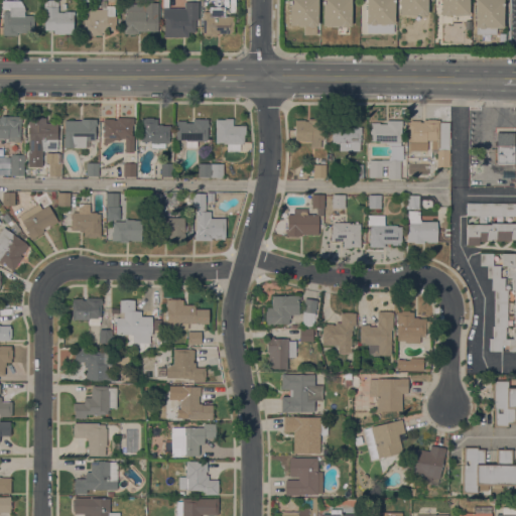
[(24,15),(34,15),(34,33),(16,32),(16,34),(2,34),(3,11),(9,11),(9,8),(2,8),(2,0),(20,0),(24,7),(24,15)]
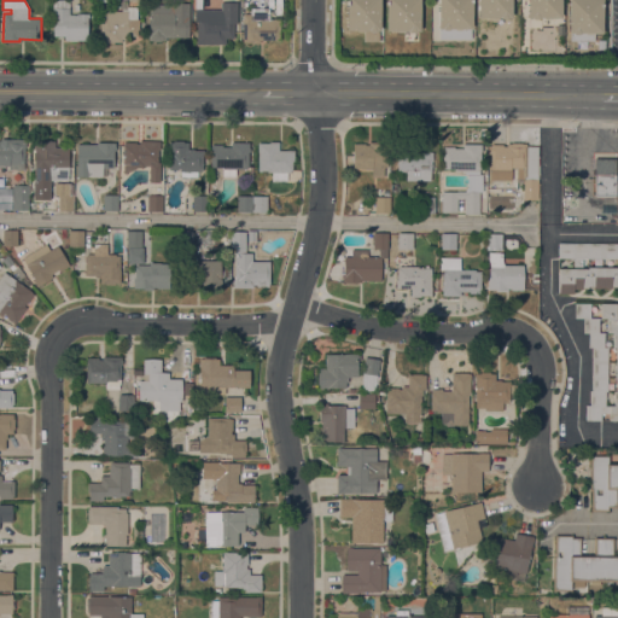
[(69,0),(69,13),(88,13),(88,39),(66,39),(66,35),(53,35),(53,15),(52,15),(52,0),(69,0)]
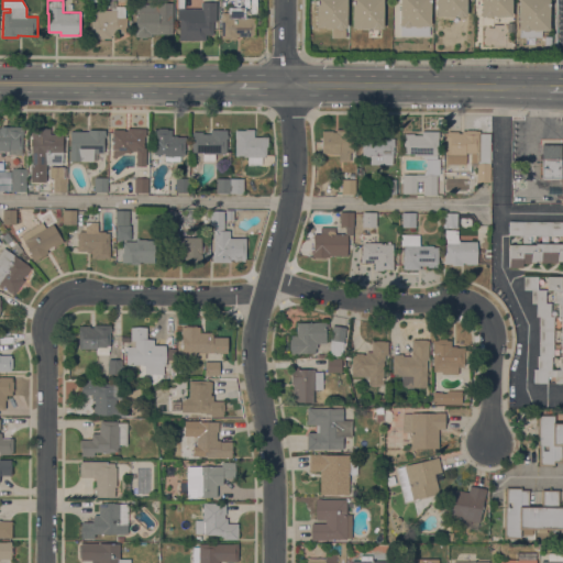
[(331,29),(326,29),(324,28),(316,28),(316,0),(346,0),(346,28),(344,28),(344,37),(332,36),(332,28),(331,29)]
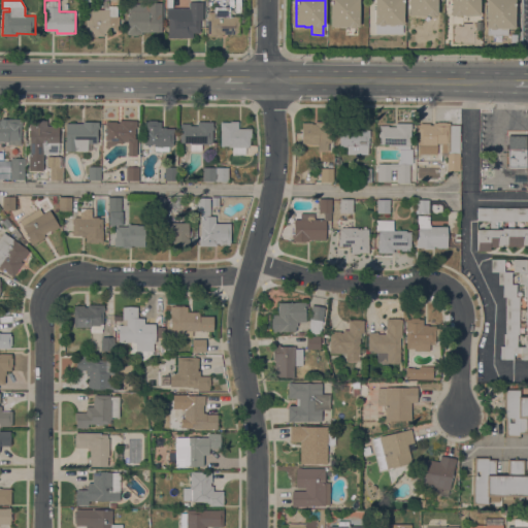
[(330,26),(330,0),(359,0),(359,26),(355,26),(355,27),(350,27),(349,26),(345,26),(344,27),(339,27),(338,26),(330,26)]
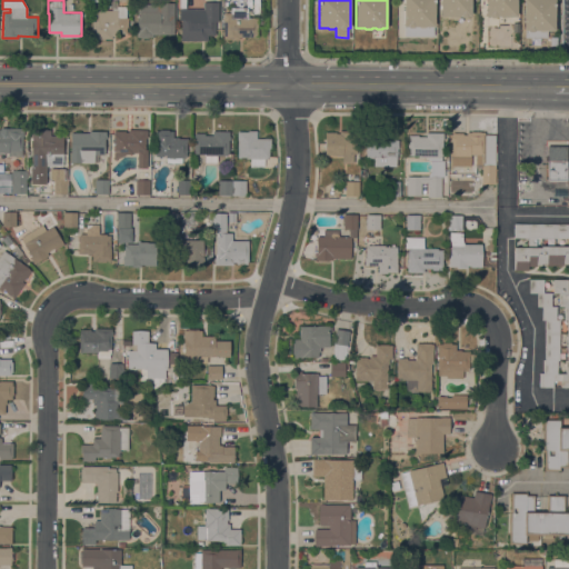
[(403,26),(403,0),(435,0),(435,26),(426,26),(425,28),(419,27),(418,26),(413,26),(412,27),(408,27),(408,26),(403,26)]
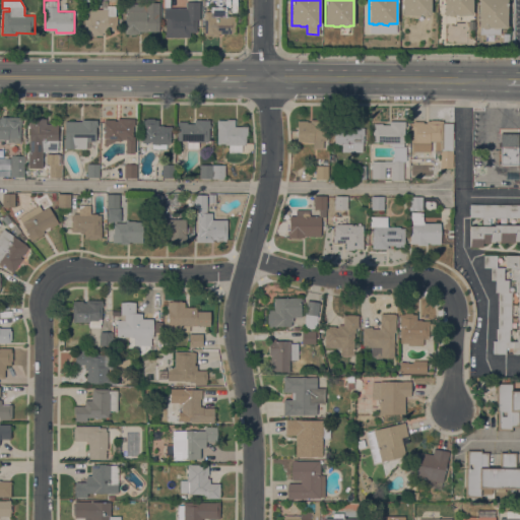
[(402,14),(402,0),(431,0),(431,14),(427,14),(426,15),(421,15),(419,14),(417,14),(416,15),(411,15),(410,14),(402,14)]
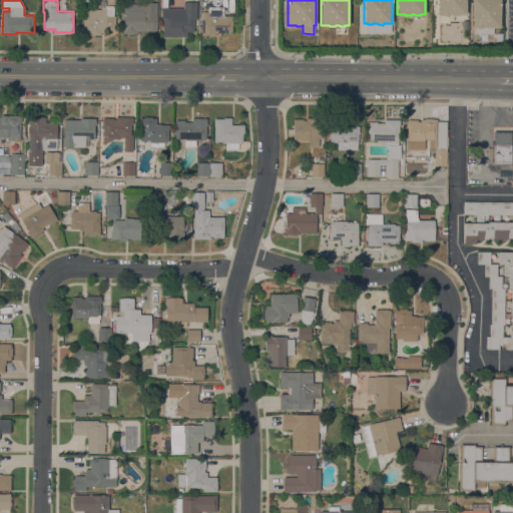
[(438,14),(438,0),(465,0),(465,14),(459,14),(457,15),(452,16),(451,14),(448,14),(447,15),(442,15),(441,14),(438,14)]
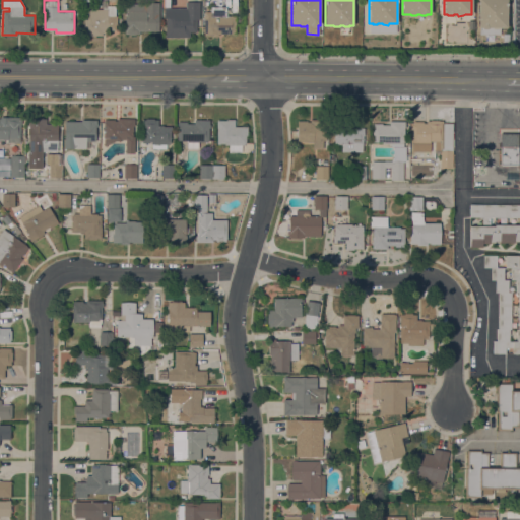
[(478,27),(478,0),(507,0),(507,27),(500,27),(498,28),(493,28),(492,27),(488,27),(486,28),(482,28),(481,27),(478,27)]
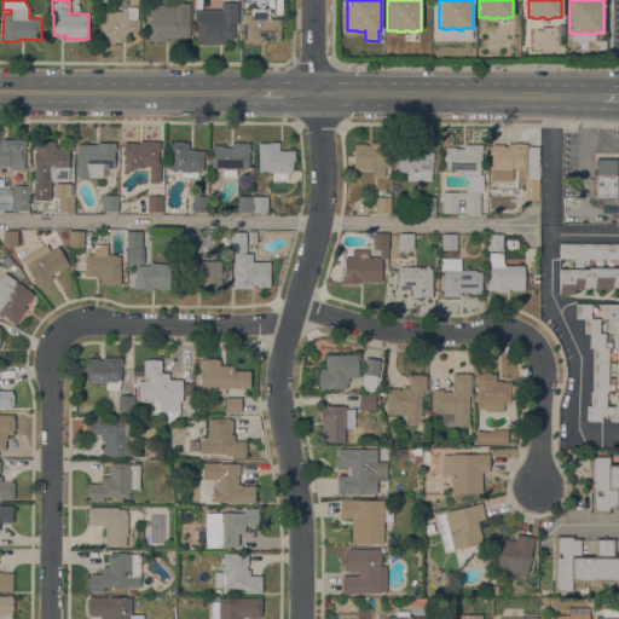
[(221,10),(221,1),(238,3),(237,23),(235,23),(233,38),(226,38),(226,44),(196,44),(197,22),(195,22),(195,9),(221,10)]
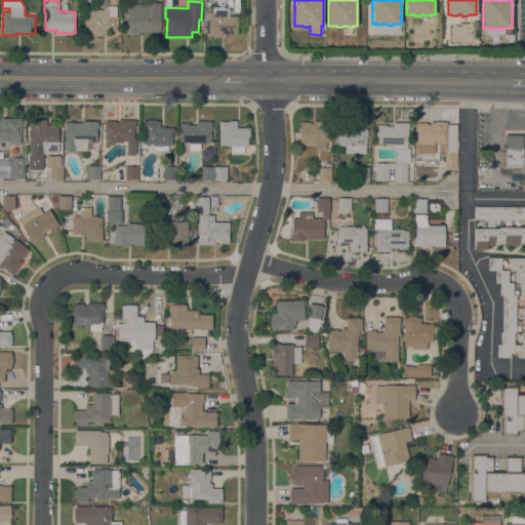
[(160,31),(140,31),(140,34),(136,34),(136,35),(130,35),(130,34),(126,34),(126,30),(126,9),(128,9),(128,4),(146,4),(146,2),(160,2),(160,31)]
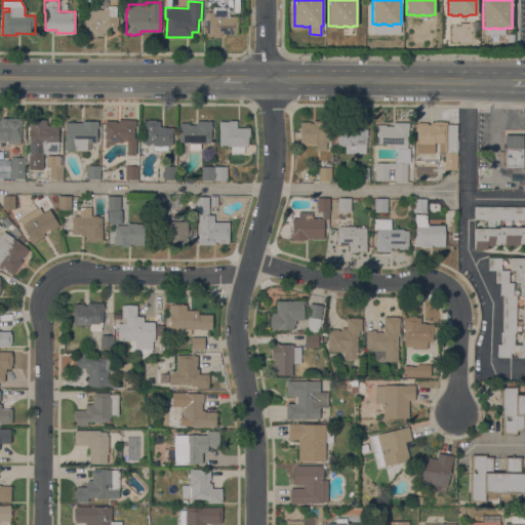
[(109,11),(109,6),(116,6),(116,15),(117,15),(117,18),(118,18),(117,34),(103,33),(103,36),(84,36),(85,13),(89,13),(90,10),(109,11)]
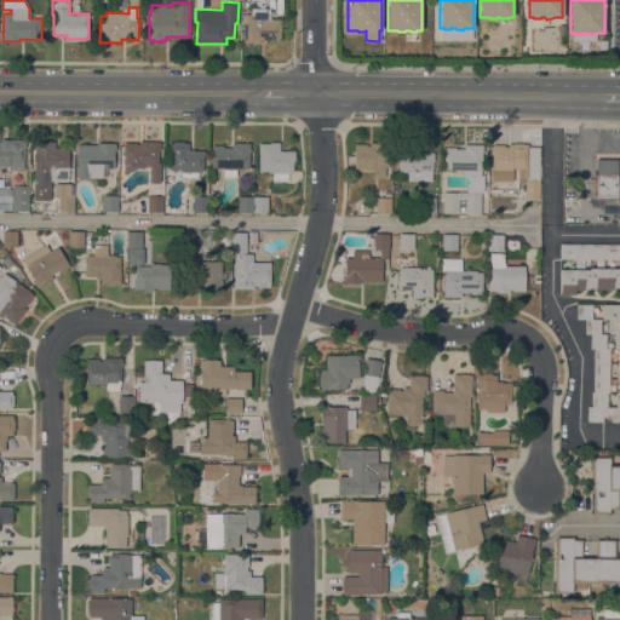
[(270,9),(270,18),(281,18),(281,40),(260,40),(260,42),(244,42),(244,13),(252,13),(252,7),(270,9)]
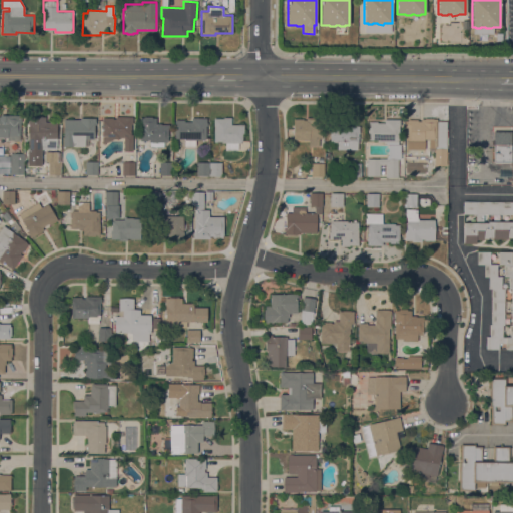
[(0,115),(21,115),(21,122),(19,122),(19,135),(21,135),(21,138),(19,138),(19,140),(18,140),(18,141),(15,141),(15,140),(13,140),(13,141),(9,141),(9,140),(7,140),(7,137),(5,137),(5,138),(0,137),(0,115)]
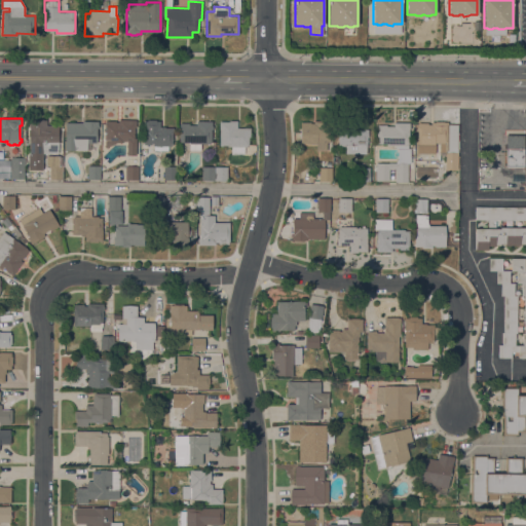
[(42,170),(28,170),(28,153),(29,153),(29,119),(46,119),(46,125),(58,125),(58,153),(42,153),(42,154),(42,170)]
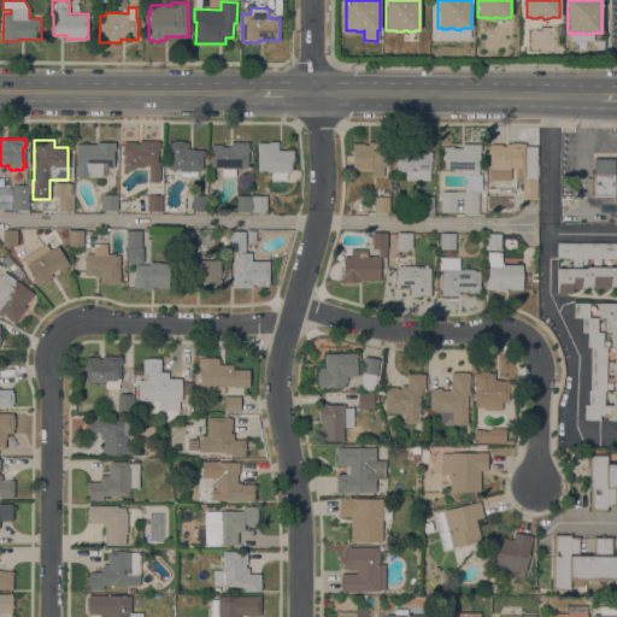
[(123,145),(124,145),(124,141),(135,141),(135,144),(139,144),(139,140),(158,140),(158,162),(159,162),(159,181),(148,182),(148,165),(144,165),(144,166),(136,166),(123,172),(123,145)]
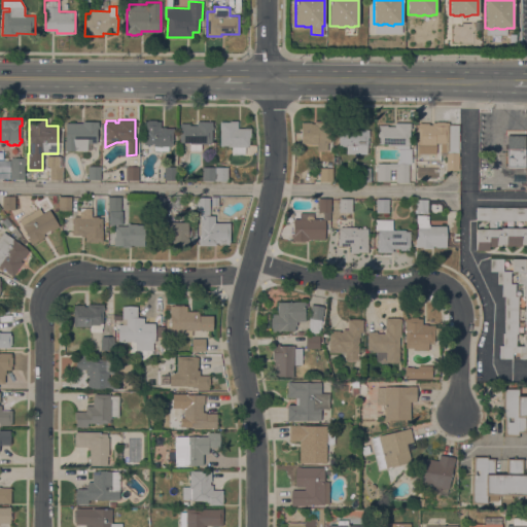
[(154,151),(154,146),(152,146),(152,144),(143,144),(143,121),(147,121),(147,119),(155,119),(155,121),(160,121),(160,127),(165,127),(165,128),(172,128),(172,145),(168,145),(168,151),(154,151)]
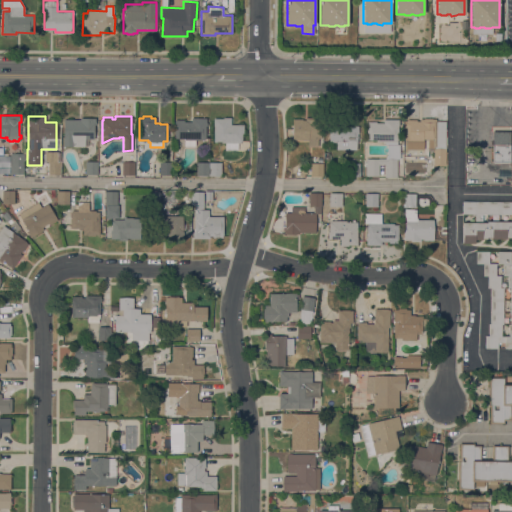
[(206,118),(206,123),(207,123),(207,125),(205,125),(205,140),(195,140),(195,146),(184,146),(184,138),(174,138),(174,123),(175,123),(175,119),(184,120),(184,121),(191,121),(191,117),(206,118)]
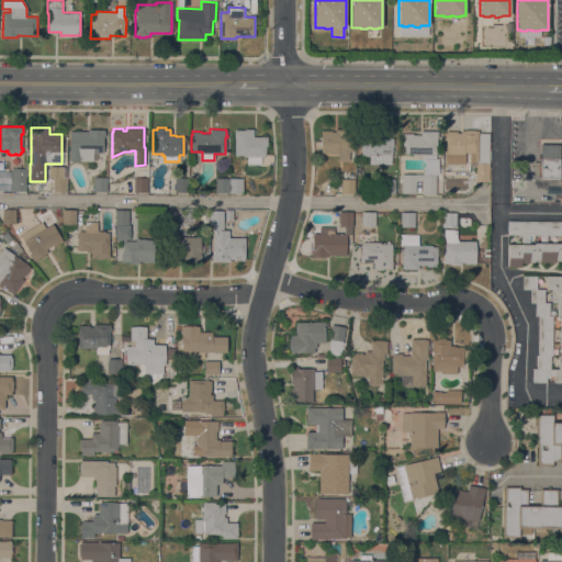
[(267,136),(267,146),(265,146),(266,155),(262,155),(262,156),(260,156),(260,164),(247,165),(247,156),(243,156),(243,155),(234,155),(234,130),(244,130),(244,128),(253,128),(253,136),(267,136)]
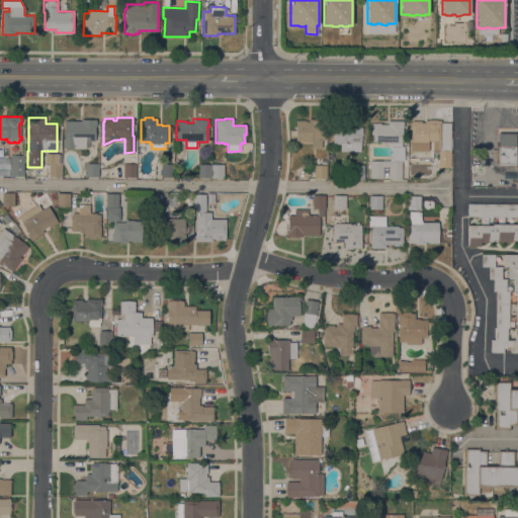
[(295,141),(295,131),(295,119),(306,120),(306,121),(309,121),(309,118),(325,118),(325,139),(324,139),(324,140),(322,140),(322,147),(312,147),(312,142),(295,141)]
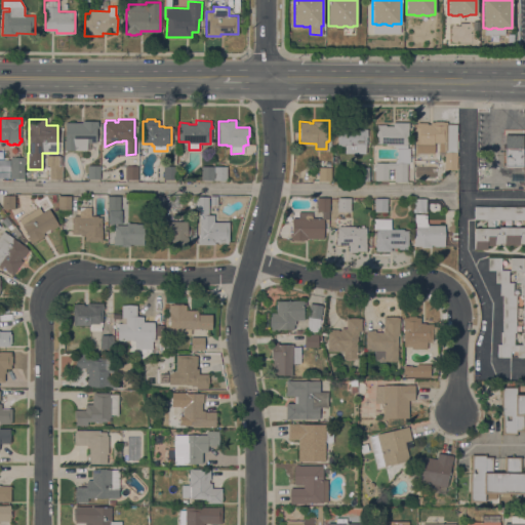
[(65,122),(82,122),(82,121),(98,121),(98,127),(96,127),(96,143),(86,143),(86,150),(65,150),(65,122)]
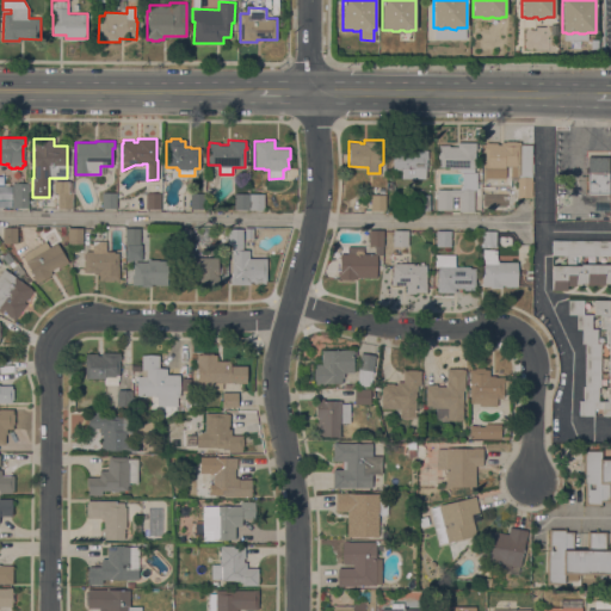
[(531,144),(531,176),(516,176),(516,165),(504,165),(504,167),(485,167),(485,146),(486,146),(486,142),(497,142),(497,144),(501,144),(501,141),(520,141),(520,144),(531,144)]
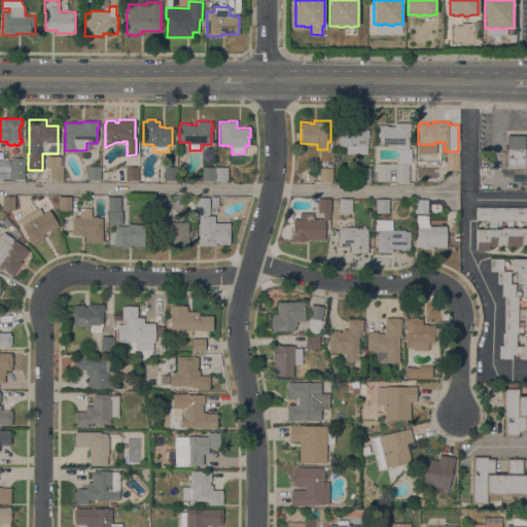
[(369,137),(367,137),(367,146),(366,146),(366,153),(346,153),(346,146),(339,146),(339,123),(355,123),(355,128),(360,128),(360,129),(369,129),(369,137)]
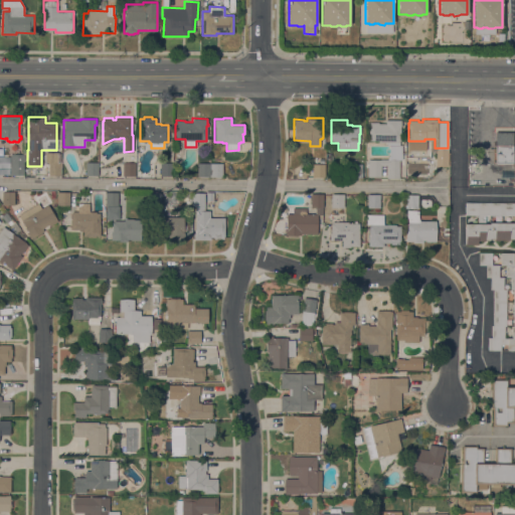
[(387,160),(389,155),(389,144),(379,144),(379,140),(369,140),(369,122),(378,122),(378,123),(385,123),(386,120),(400,120),(400,145),(402,145),(402,159),(399,159),(399,178),(386,177),(386,165),(381,165),(381,176),(367,176),(368,159),(387,160)]
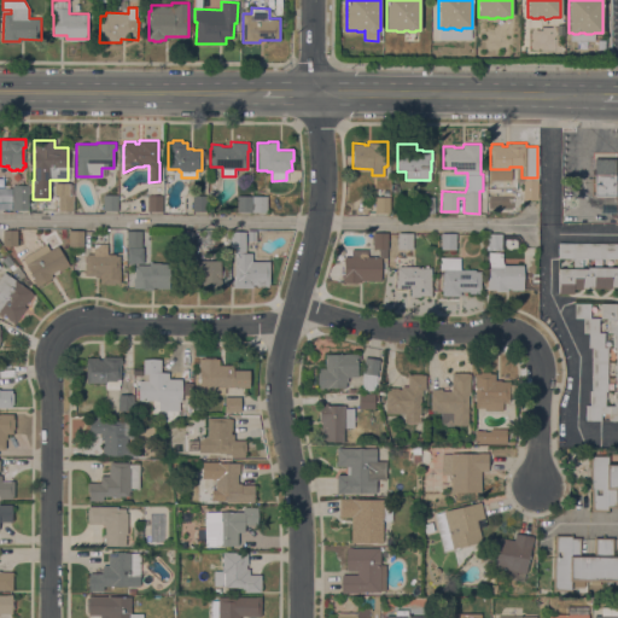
[(616,158),(616,196),(614,196),(614,197),(595,196),(595,194),(594,194),(595,179),(595,158),(616,158)]
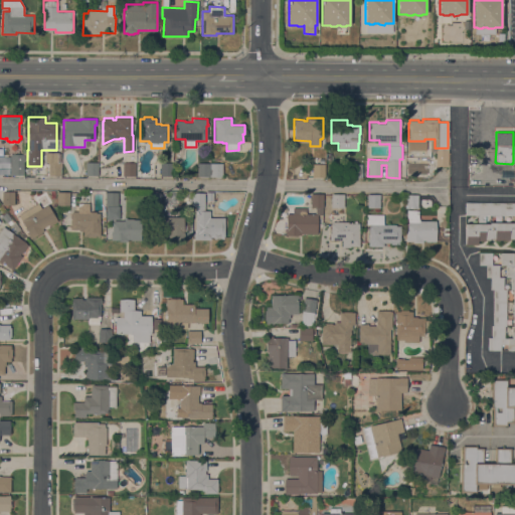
[(448,149),(448,166),(436,166),(436,149),(448,149)]
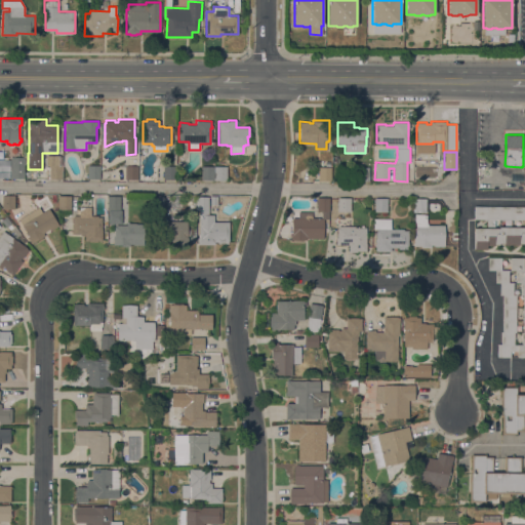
[(58,155),(58,164),(62,164),(62,178),(49,178),(49,165),(46,165),(46,155),(58,155)]
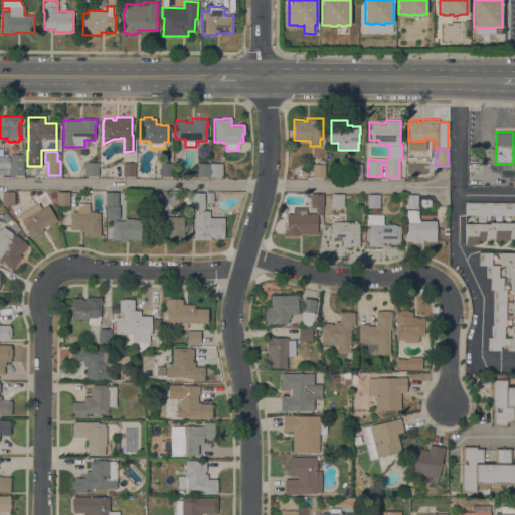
[(10,154),(23,154),(23,175),(11,175),(10,175),(10,154)]
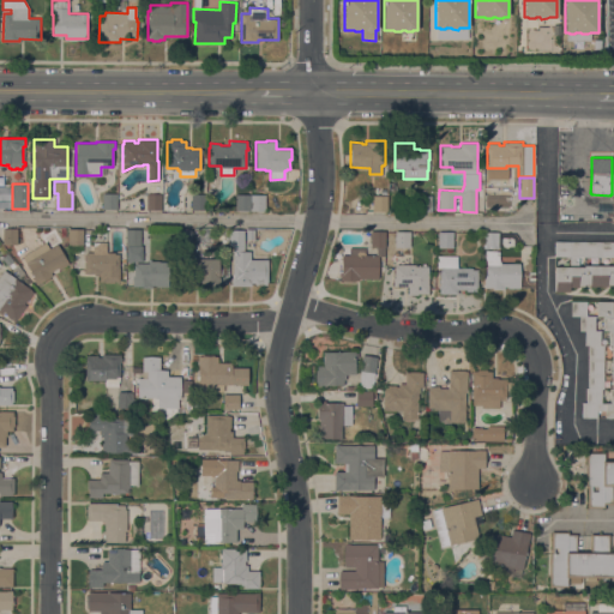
[(11,208),(0,208),(0,186),(12,187),(11,208)]
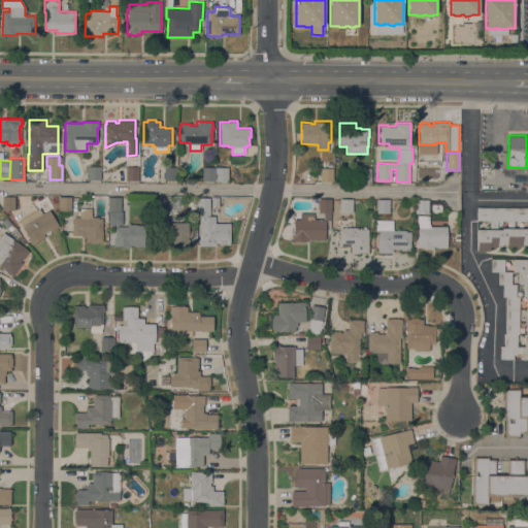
[(100,166),(100,179),(88,179),(88,166),(100,166)]
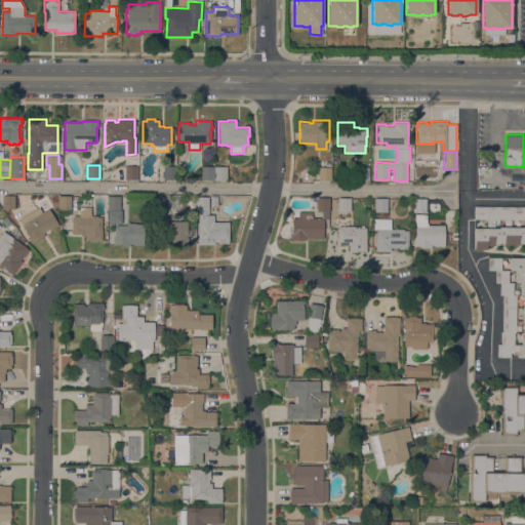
[(137,165),(137,179),(126,179),(125,179),(125,165),(137,165)]
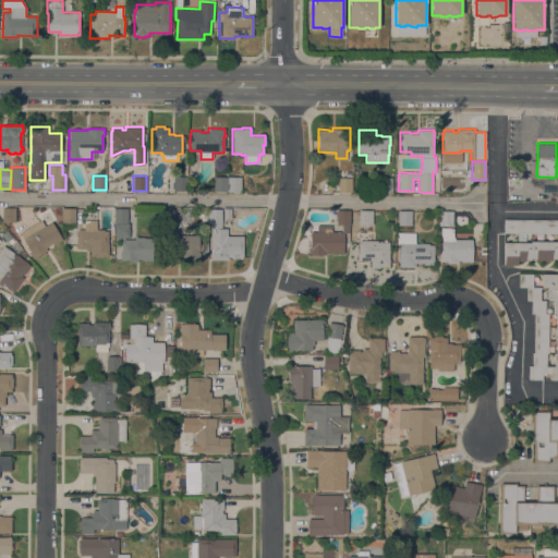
[(186,177),(186,191),(173,191),(173,177),(186,177)]
